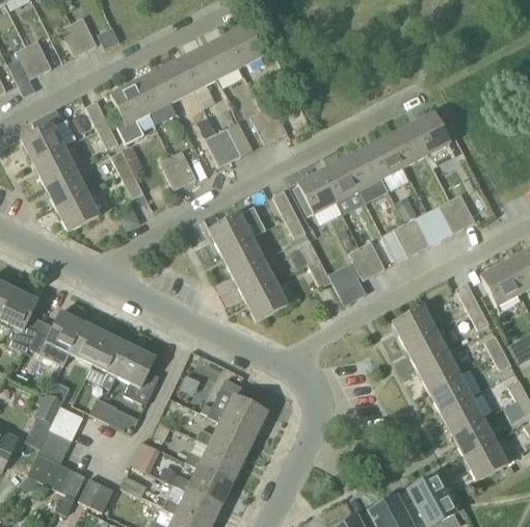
[(72,23),(86,51),(98,45),(83,17),(72,23)]
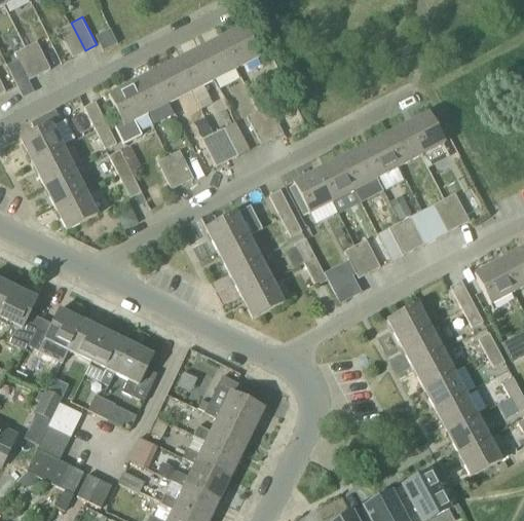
[(74,56),(85,50),(71,23),(61,28),(74,56)]
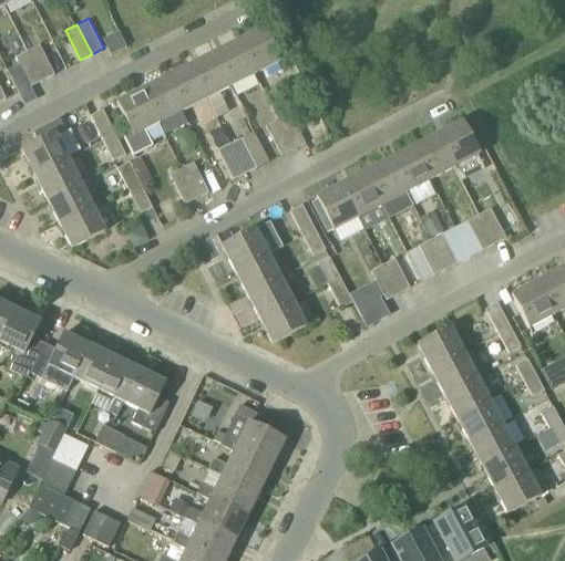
[(264,24),(239,37),(257,72),(281,60),(264,24)]
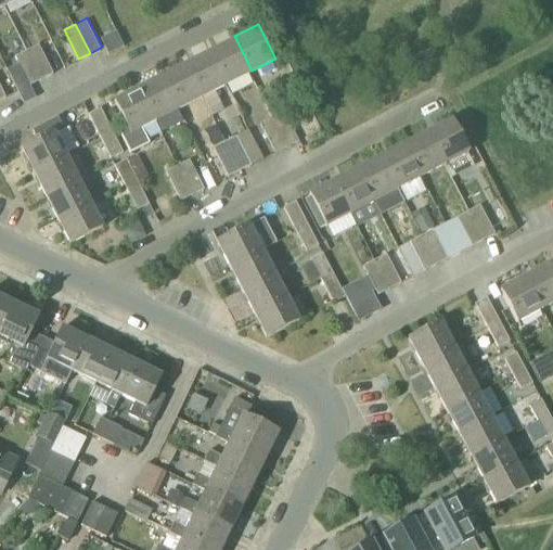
[(228,82),(251,71),(234,37),(210,49),(228,82)]
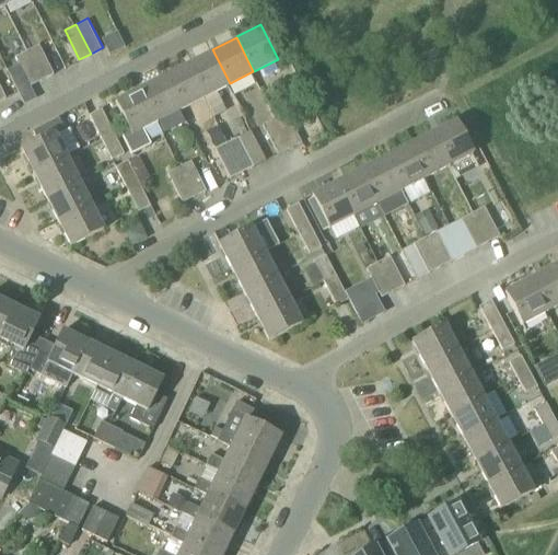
[(41,42),(28,48),(44,78),(55,71),(41,42)]
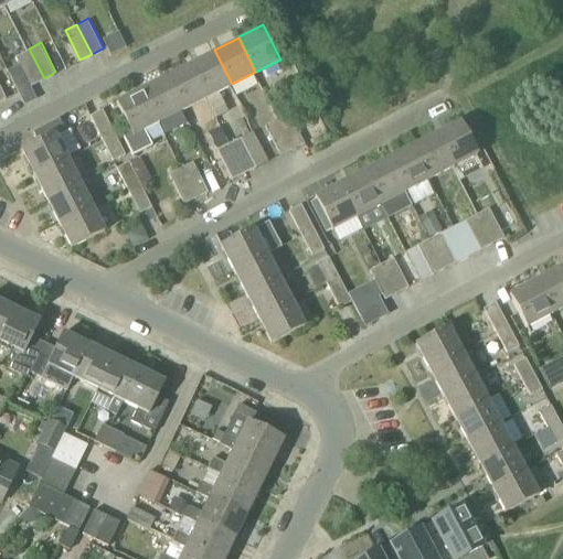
[(32,84),(44,78),(29,49),(17,54),(32,84)]
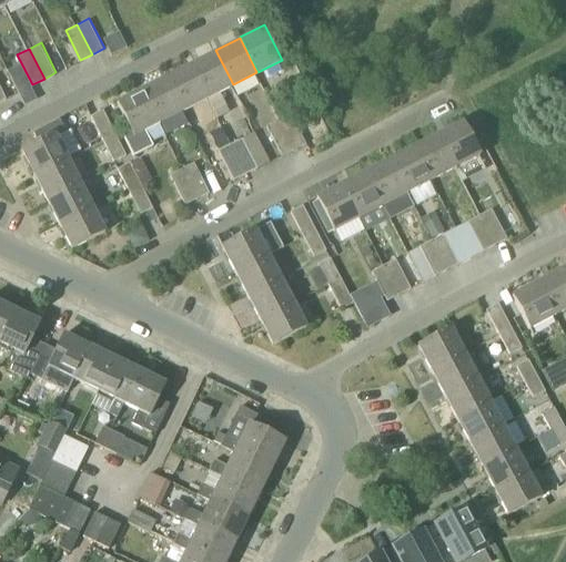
[(209,96),(233,84),(215,50),(191,61),(209,96)]
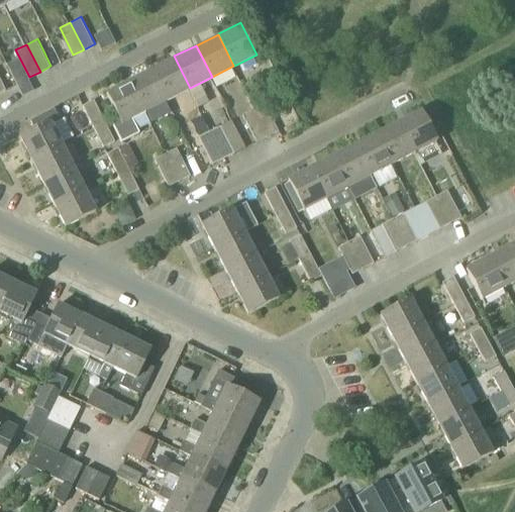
[(168,99),(190,88),(174,56),(151,67),(168,99)]
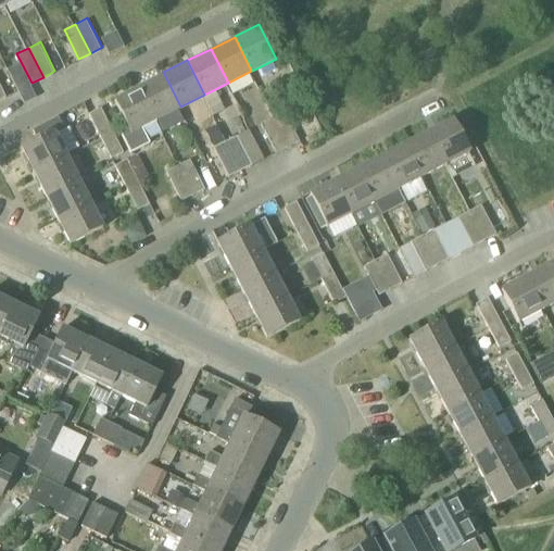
[(156,119),(180,107),(163,72),(139,84),(156,119)]
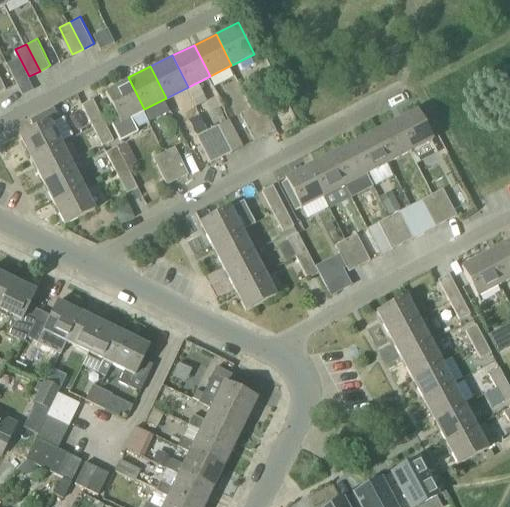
[(128,78),(106,89),(119,115),(112,119),(121,137),(139,129),(132,115),(143,109),(128,78)]
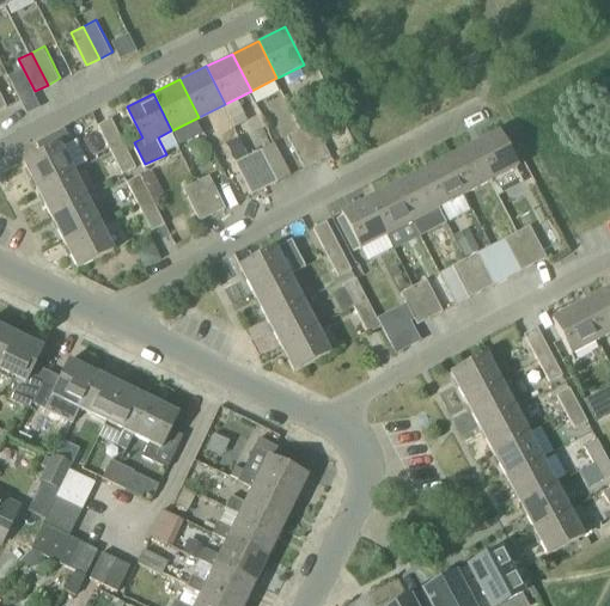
[(98,122),(111,148),(126,141),(113,116),(98,122)]
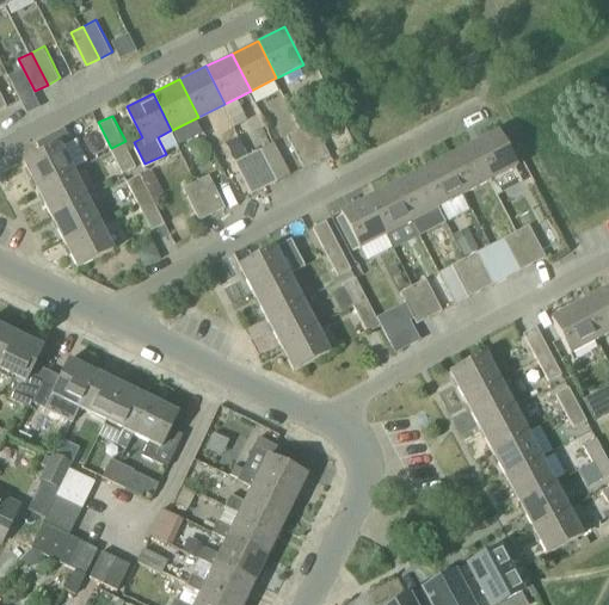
[(314,119),(301,127),(317,159),(331,152),(314,119)]
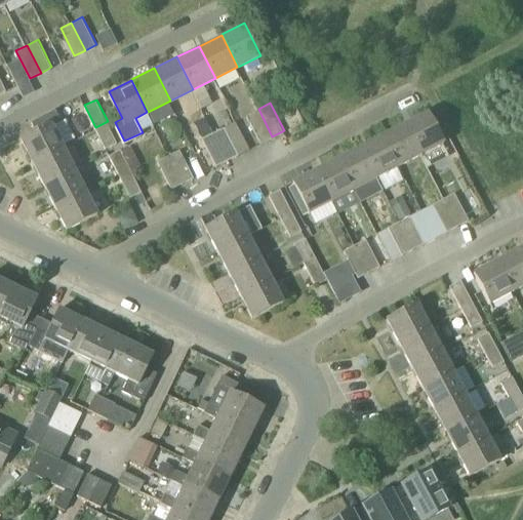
[(37,128),(19,136),(32,159),(63,144),(52,124),(63,119),(56,108),(33,120),(37,128)]
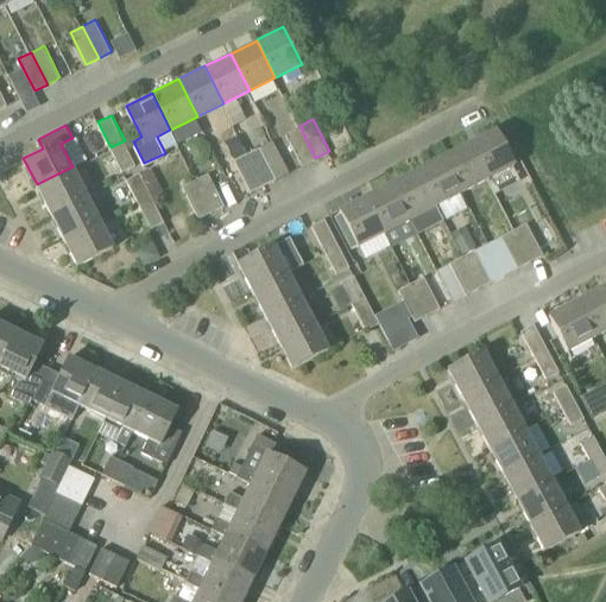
[(303,164),(315,158),(300,126),(286,132),(303,164)]
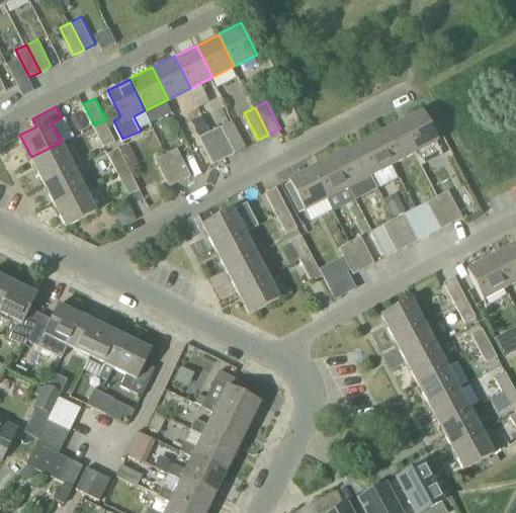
[(422,109),(400,120),(415,151),(437,140),(422,109)]
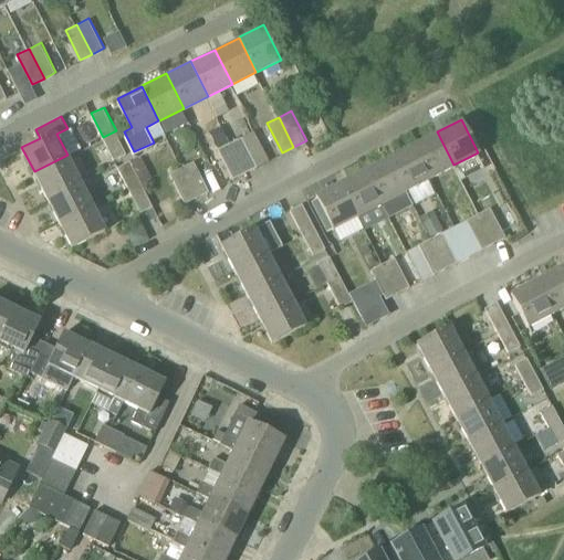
[(127,152),(116,130),(103,137),(114,158),(127,152)]
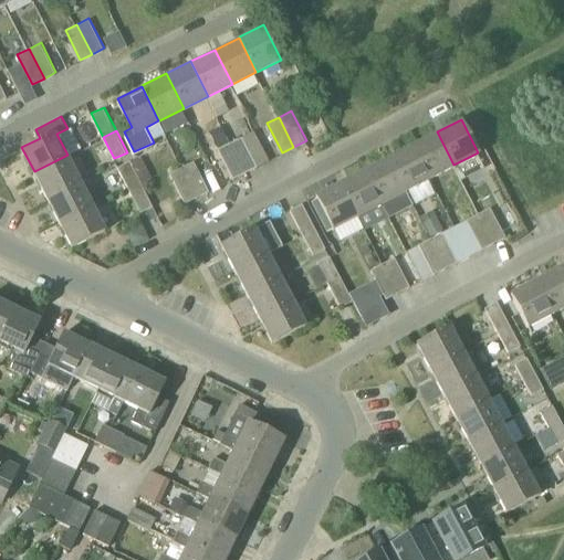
[(437,131),(413,144),(430,177),(453,165),(437,131)]
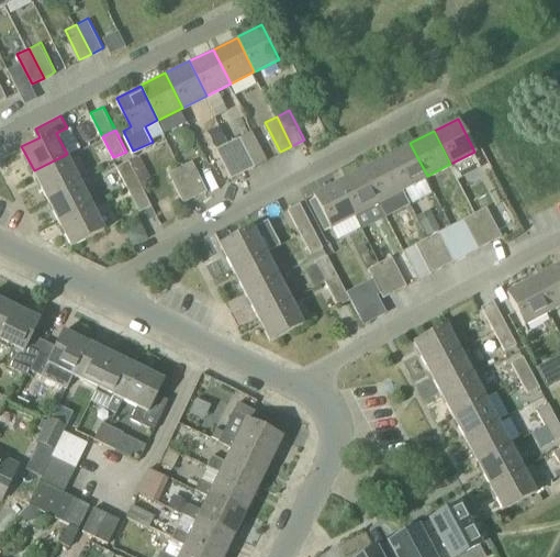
[(226,142),(242,171),(256,164),(241,134),(226,142)]
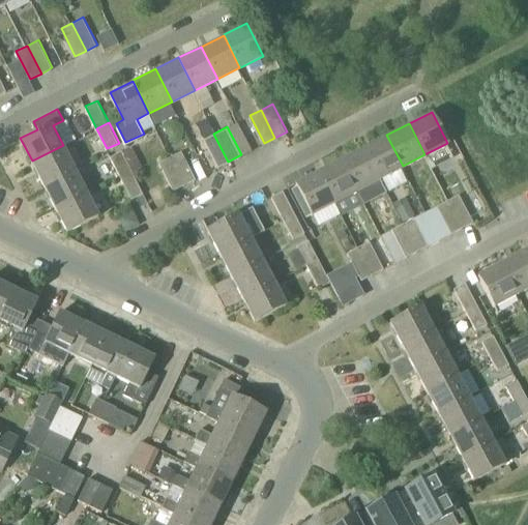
[(218,166),(228,162),(213,134),(205,138),(218,166)]
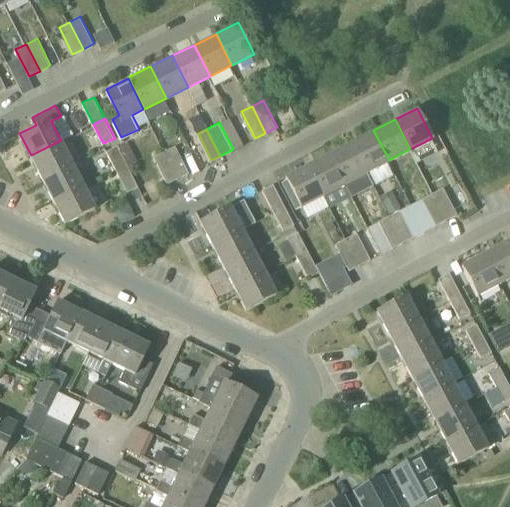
[(373,130),(352,141),(367,171),(368,171),(389,160),(373,130)]
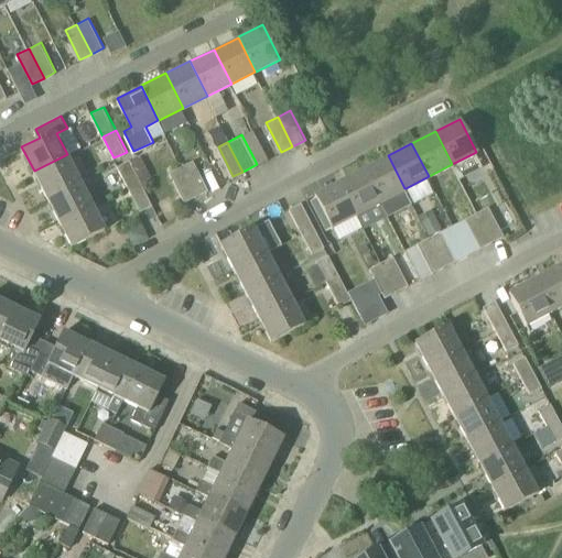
[(46,195),(79,178),(67,154),(34,171),(46,195)]
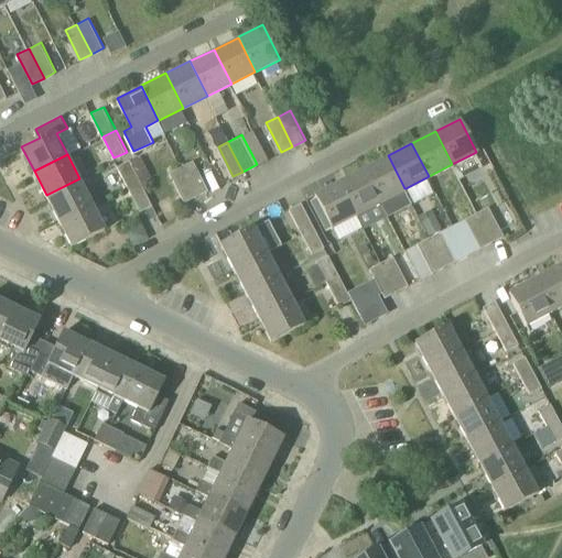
[(388,155),(364,167),(380,201),(381,200),(388,216),(412,203),(406,188),(404,188),(388,155)]
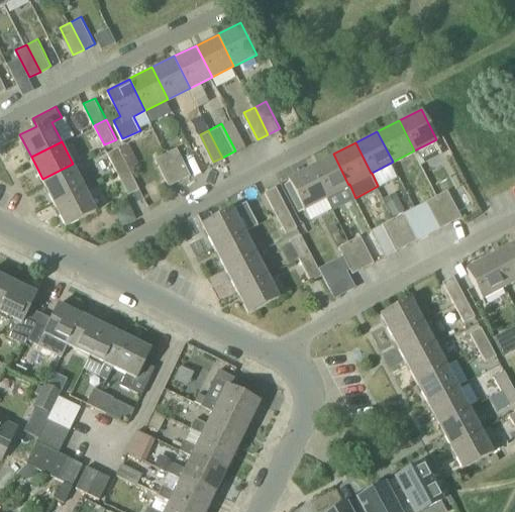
[(108,151),(117,169),(128,164),(119,145),(108,151)]
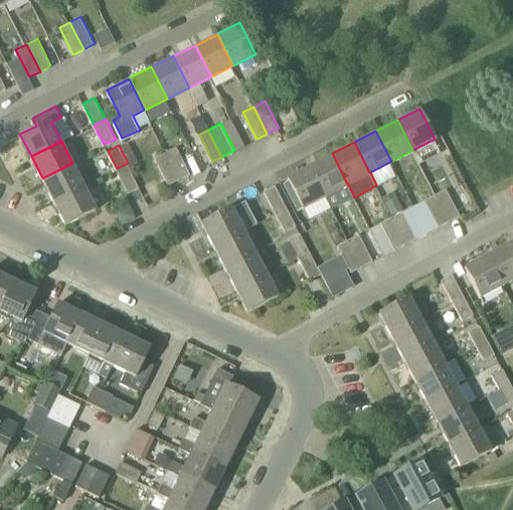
[(177,146),(166,151),(179,178),(191,172),(177,146)]
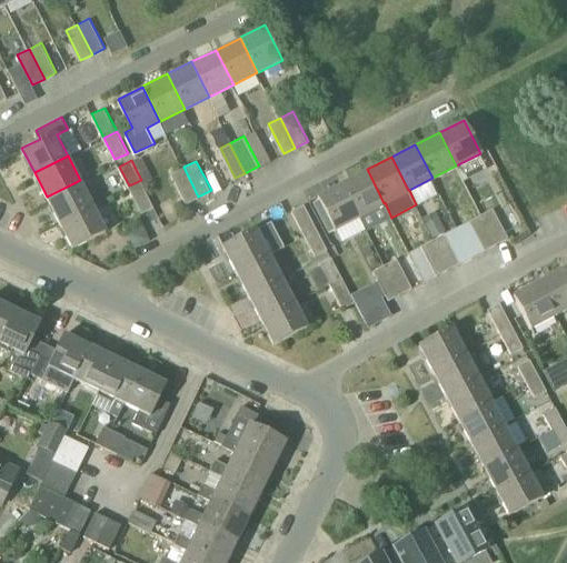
[(187,202),(198,197),(183,167),(171,173),(187,202)]
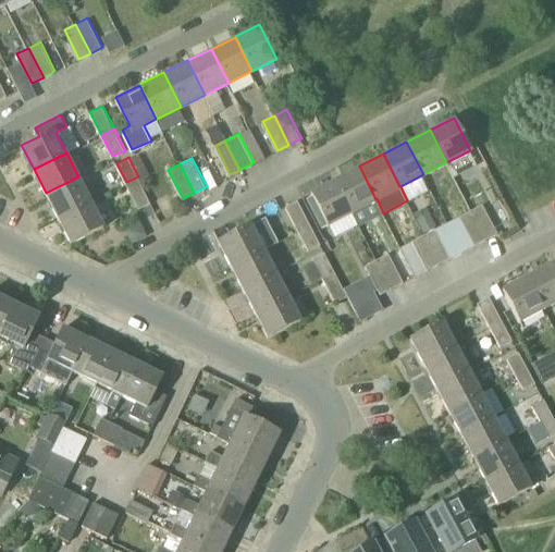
[(359,166),(335,178),(353,211),(375,199),(359,166)]
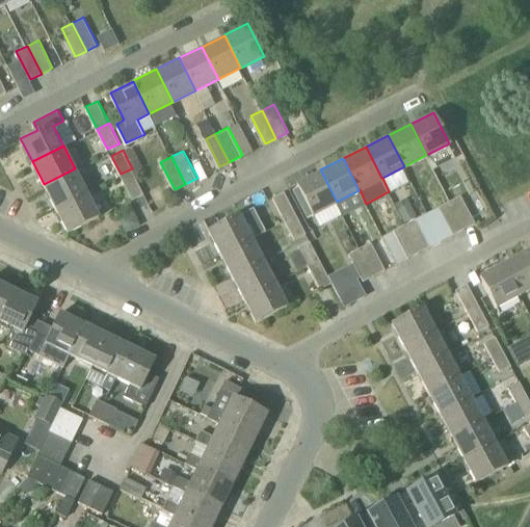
[(55,207),(86,191),(75,168),(44,184),(55,207)]
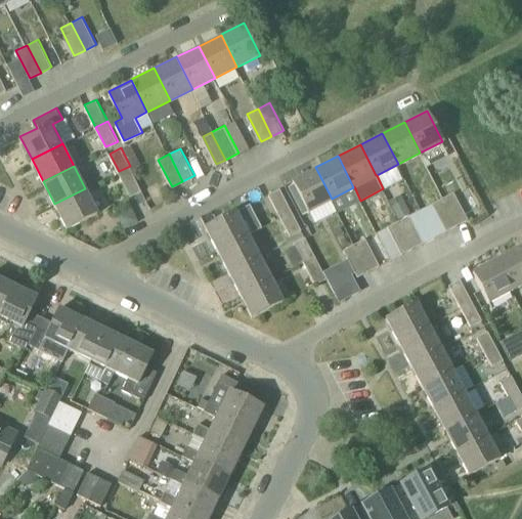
[(142,189),(130,166),(119,171),(130,196),(142,189)]
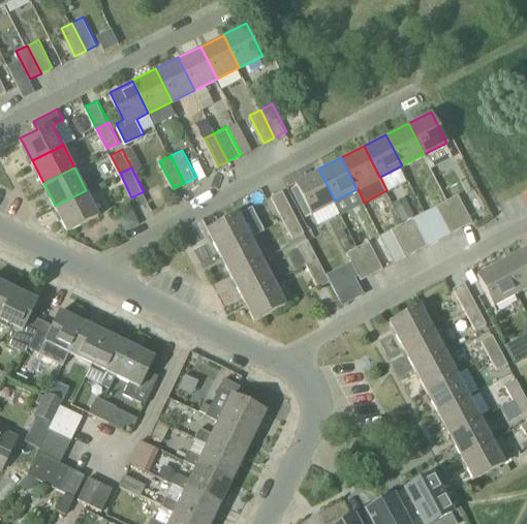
[(312,212),(335,201),(318,168),(296,181),(312,212)]
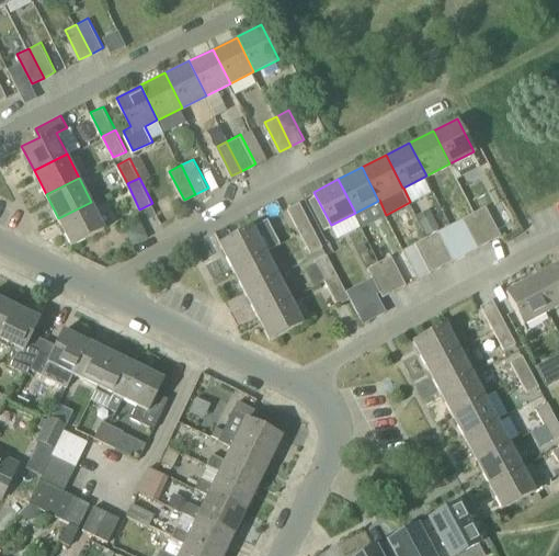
[(288,206),(300,230),(312,224),(300,201),(288,206)]
